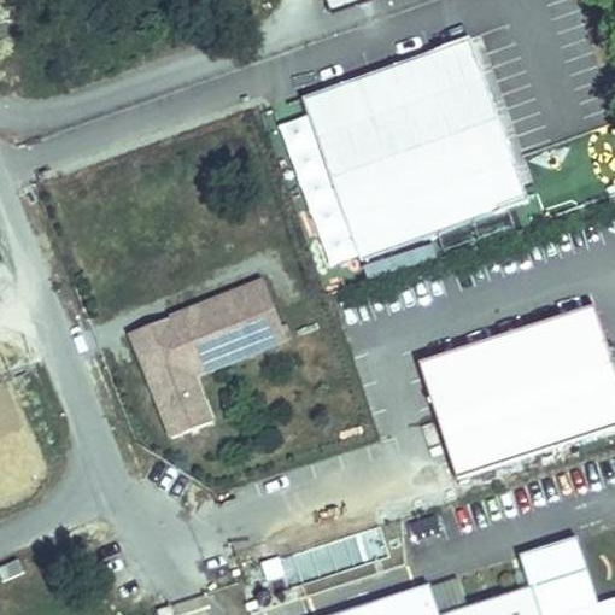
[(473,45),(298,100),(355,263),(531,203),(519,175),(473,45)]
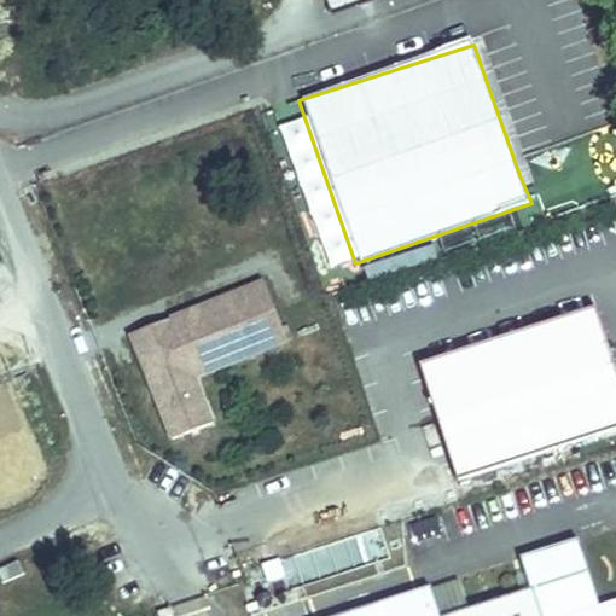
[(538,209),(615,191),(615,151),(610,128),(523,149),(538,209)]
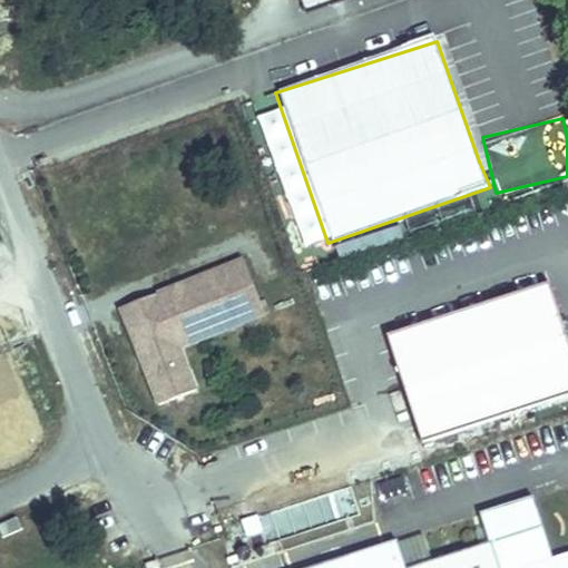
[(179,348),(264,313),(241,256),(118,307),(158,403),(196,389),(179,348)]
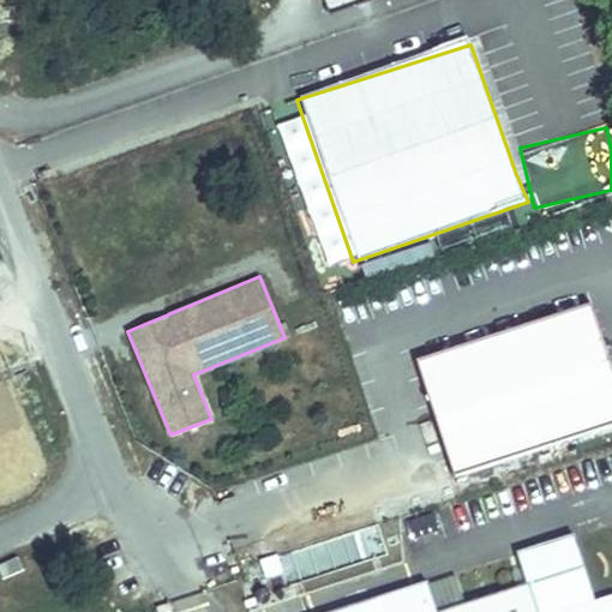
[(611,365),(591,300),(414,358),(453,472),(611,419),(611,365)]
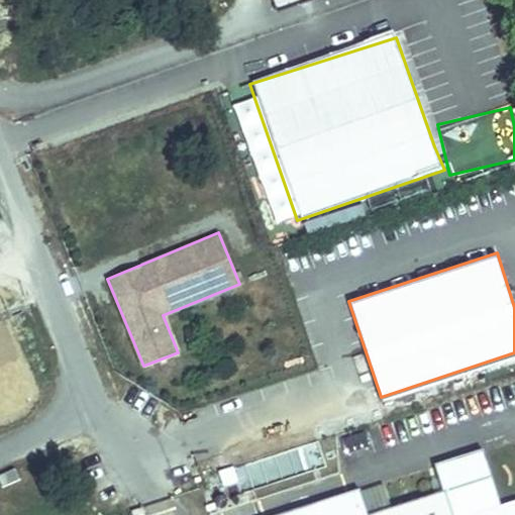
[(514,514),(514,497),(509,499),(490,444),(435,464),(444,490),(374,514),(367,514),(358,491),(287,514),(514,514)]
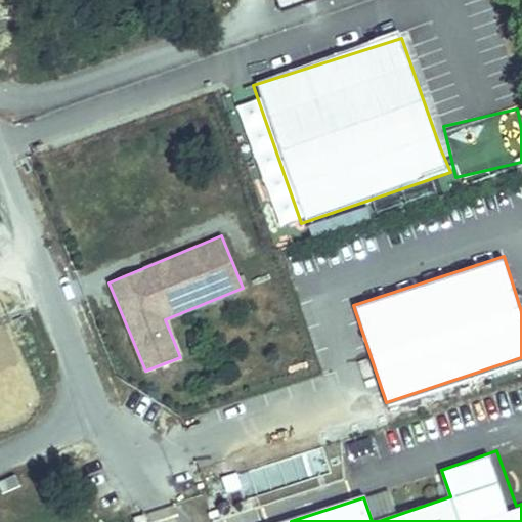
[(275,521),(328,506),(323,491),(258,511),(261,521),(275,521)]
